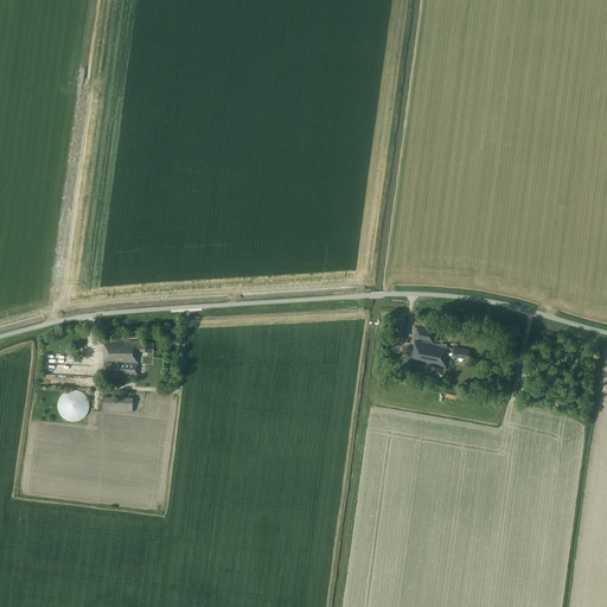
[(404,343),(404,318),(394,318),(393,343),(404,343)]
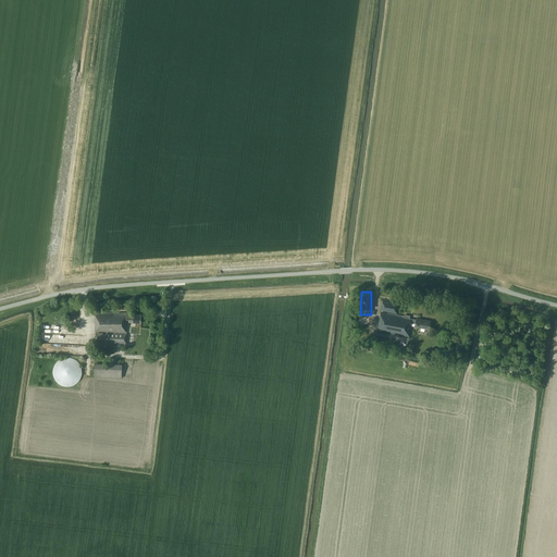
[(378,332),(409,338),(410,338),(412,326),(411,326),(412,323),(416,323),(416,327),(421,329),(420,331),(429,333),(429,330),(430,330),(432,321),(417,319),(417,320),(410,319),(411,317),(406,316),(406,317),(397,316),(399,304),(384,300),(378,332)]
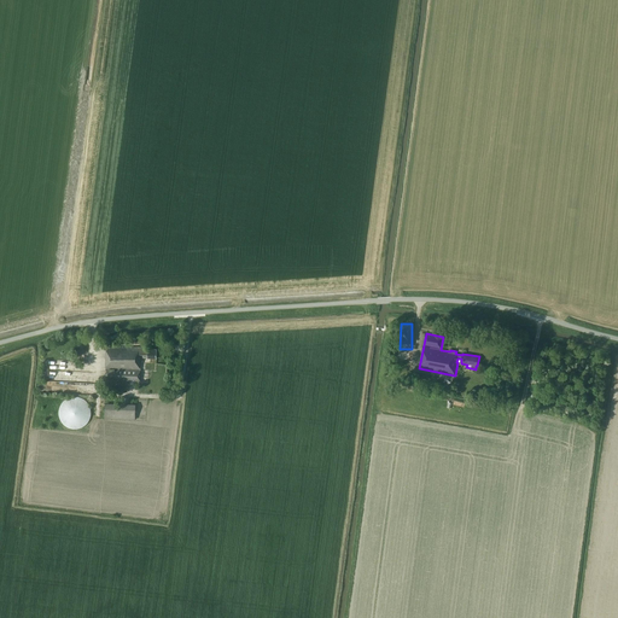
[(87,339),(75,339),(76,361),(88,361),(87,339)]
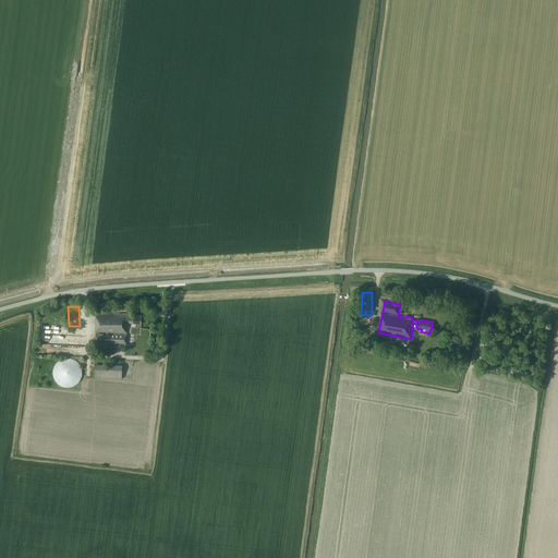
[(141,316),(137,316),(137,313),(95,313),(95,343),(126,344),(126,324),(141,324),(141,316)]
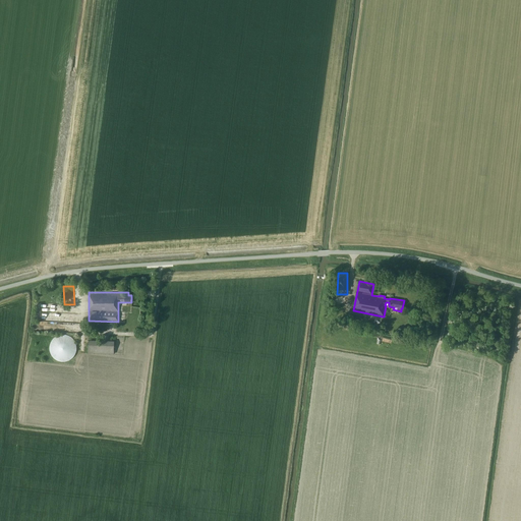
[(52,340),(51,342),(50,343),(50,345),(50,347),(50,349),(50,350),(50,352),(51,354),(52,355),(53,357),(54,358),(56,359),(57,360),(59,361),(61,361),(63,361),(64,361),(66,361),(68,360),(70,360),(71,359),(72,358),(74,356),(75,355),(76,353),(76,351),(76,350),(77,348),(77,346),(76,344),(76,343),(75,341),(74,339),(73,338),(71,337),(70,336),(68,335),(66,335),(65,334),(63,334),(61,335),(59,335),(58,336),(56,336),(54,338),(53,339),(52,340)]
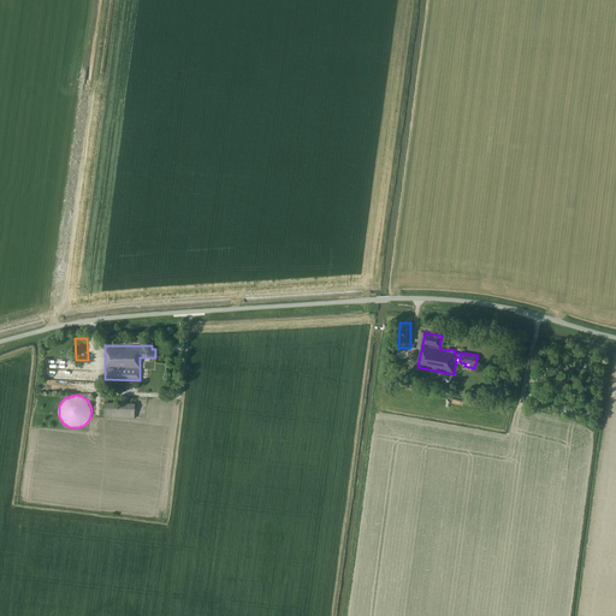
[(135,403),(105,402),(104,418),(135,419),(135,403)]
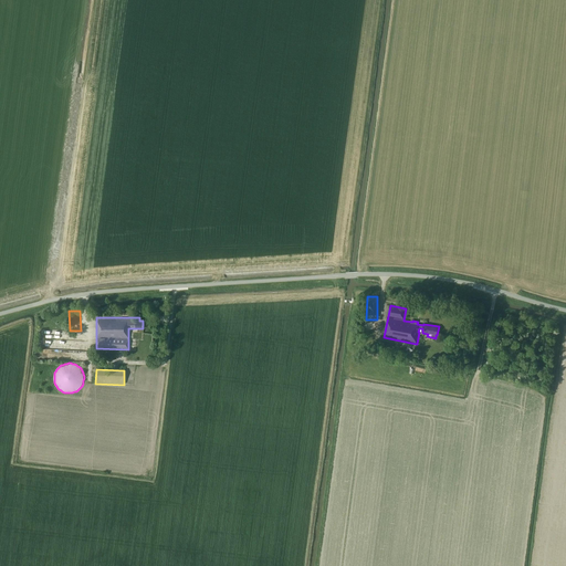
All buildings are outlined.
